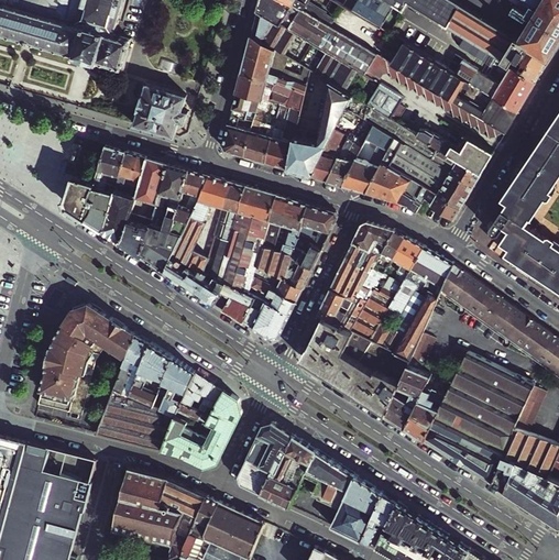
[(0,36),(119,72),(128,43),(111,37),(121,0),(0,0),(0,36)]
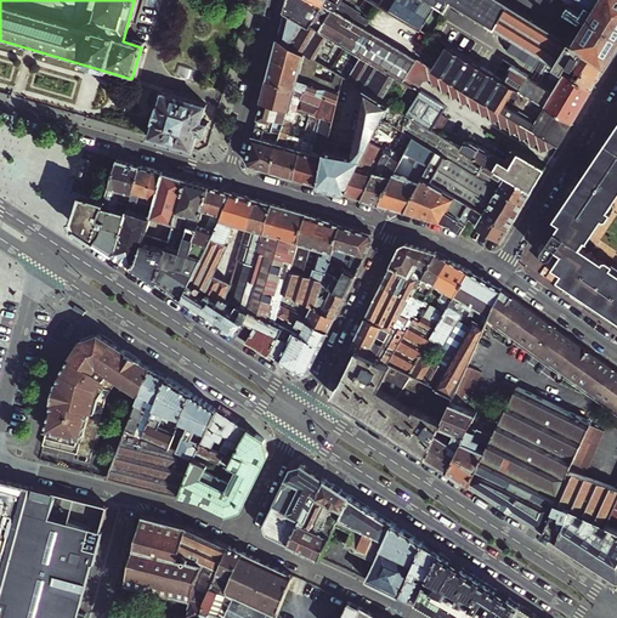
[(309,0),(284,0),(281,15),(323,40),(356,60),(391,80),(400,86),(414,63),(403,57),(309,0)]
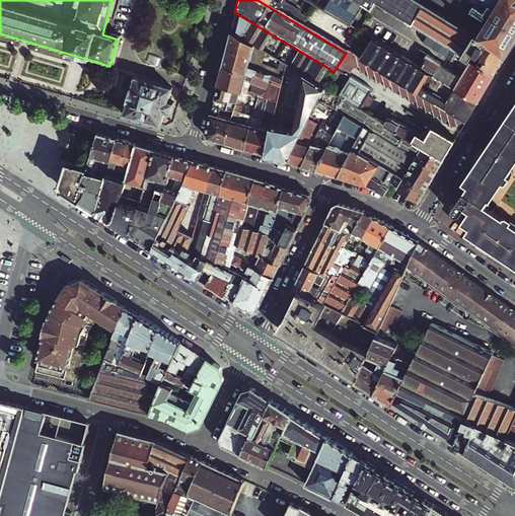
[(301,0),(258,0),(337,48),(349,28),(301,0)]
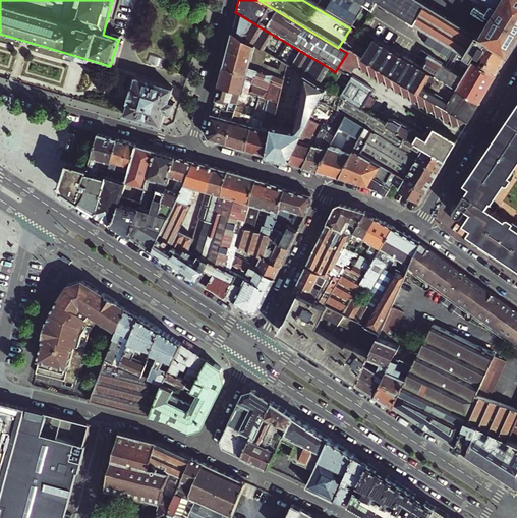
[(302,0),(350,29),(357,34),(362,26),(354,21),(358,15),(362,7),(350,0),(302,0)]
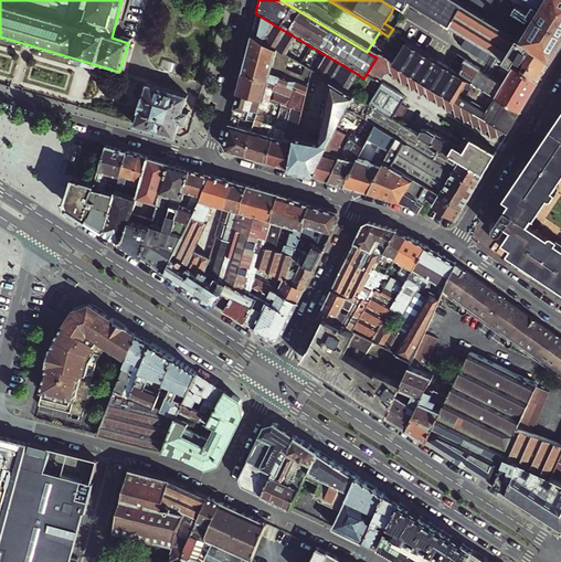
[(560,0),(518,0),(537,11),(532,18),(519,40),(517,39),(515,42),(445,0),(380,0),(393,8),(402,13),(408,6),(464,40),(536,84),(560,40),(560,0)]
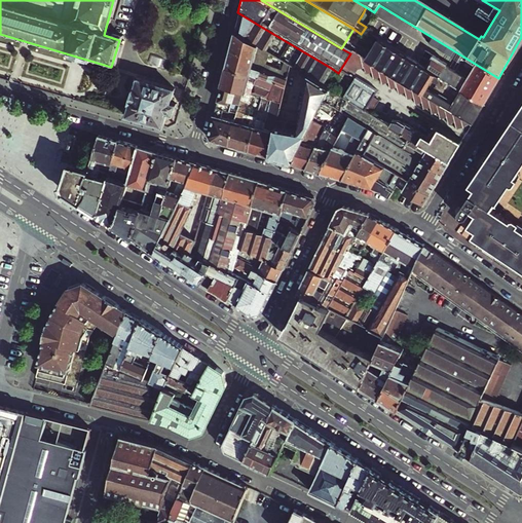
[(482,0),(468,0),(495,16),(499,10),(482,0)]
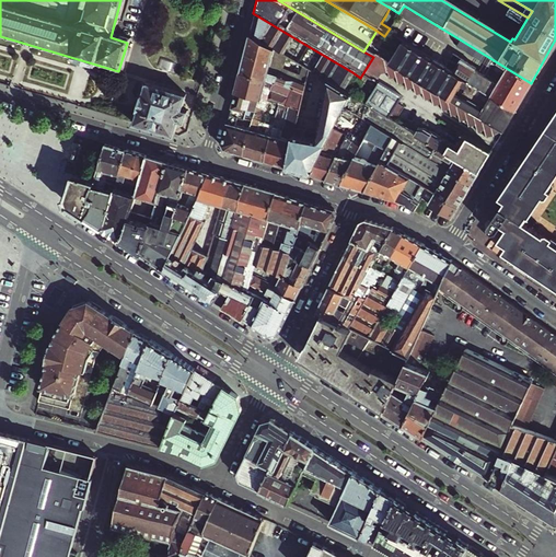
[(390,8),(385,16),(393,22),(398,13),(390,8)]
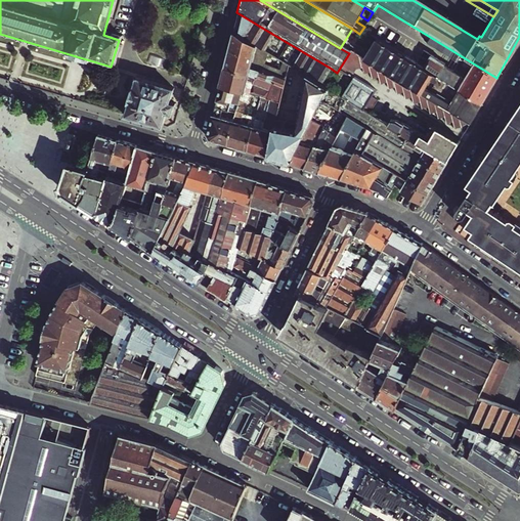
[(272,34),(236,12),(231,35),(261,52),(272,34)]
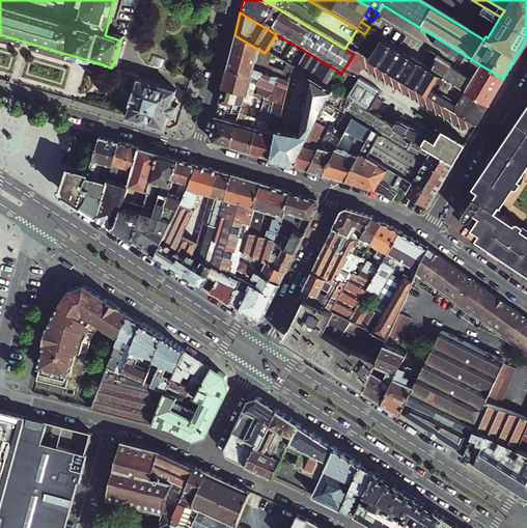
[(265,53),(234,35),(230,51),(274,67),(276,60),(265,53)]
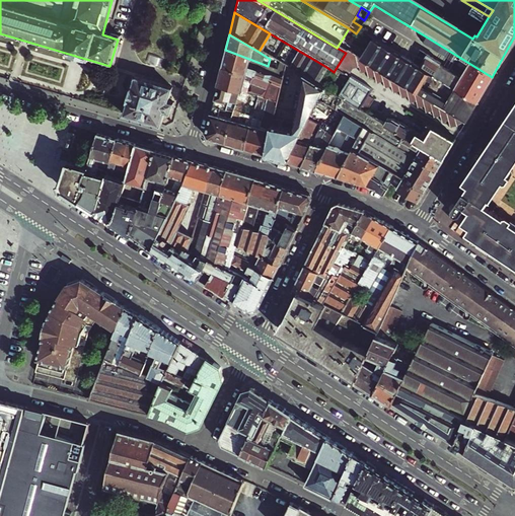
[(474,105),(492,77),(426,37),(416,54),(423,58),(421,62),(402,51),(397,59),(441,84),(453,92),(474,105)]
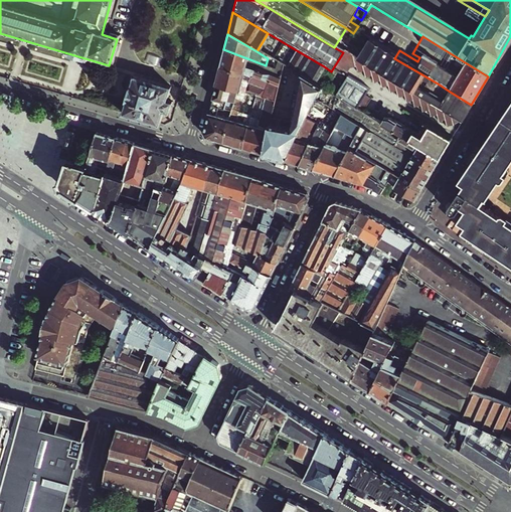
[(367,41),(356,60),(359,61),(367,66),(375,71),(383,76),(391,80),(399,86),(407,91),(415,96),(423,101),(432,105),(440,110),(448,115),(451,126),(461,123),(471,105),(450,92),(443,104),(420,91),(424,83),(434,90),(438,83),(394,58),(367,41)]
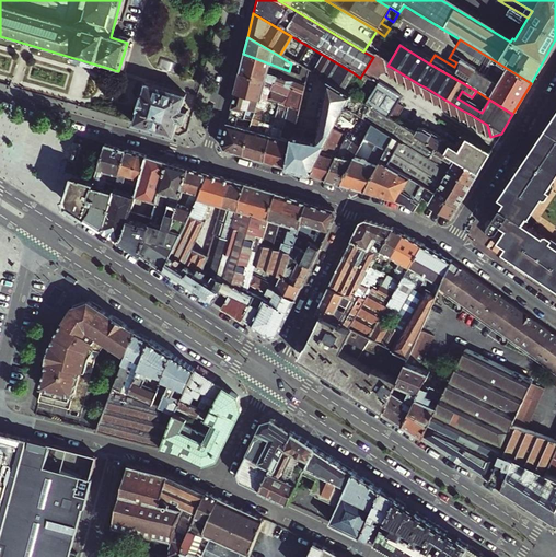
[(289,71),(243,54),(238,73),(270,85),(299,95),(300,86),(292,83),(294,74),(289,71)]
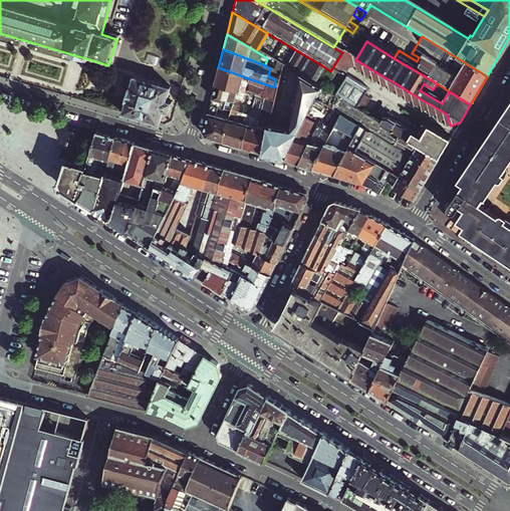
[(323,66),(294,49),(283,68),(300,78),(312,85),(323,66)]
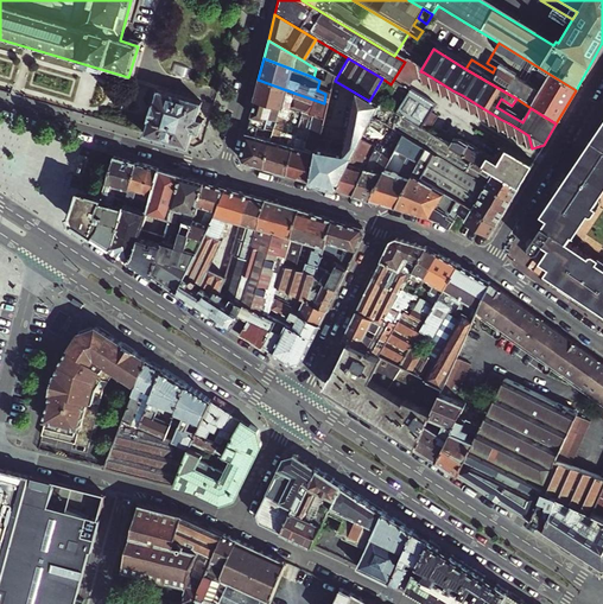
[(405,62),(391,84),(405,91),(410,83),(405,62)]
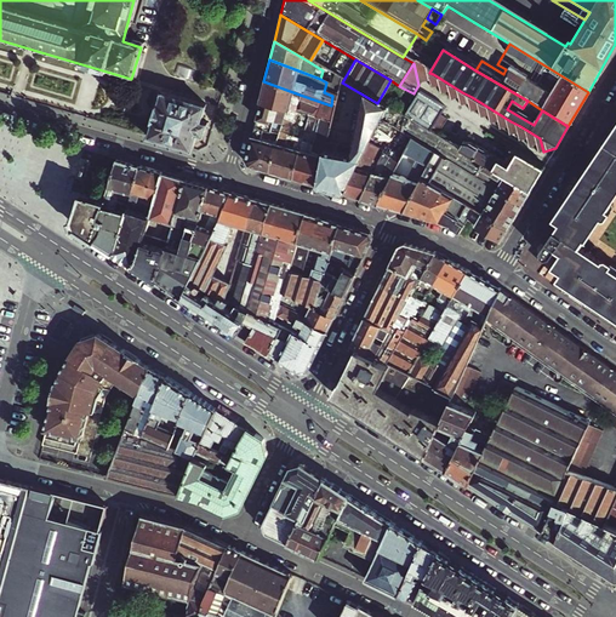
[(423,68),(414,63),(418,85),(427,83),(423,68)]
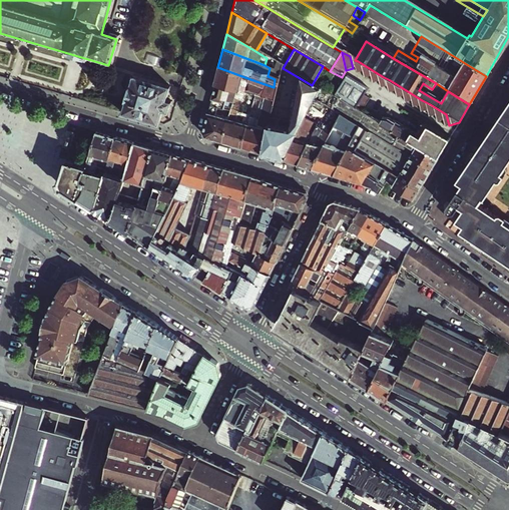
[(355,60),(350,56),(353,68),(354,75),(361,73),(358,61),(355,60)]
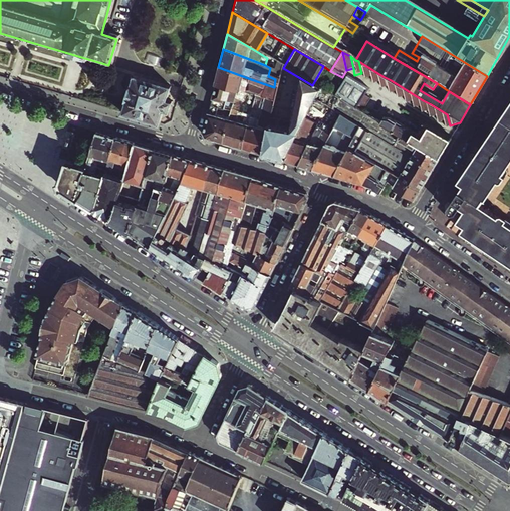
[(366,66),(358,61),(361,73),(362,80),(369,78),(366,66)]
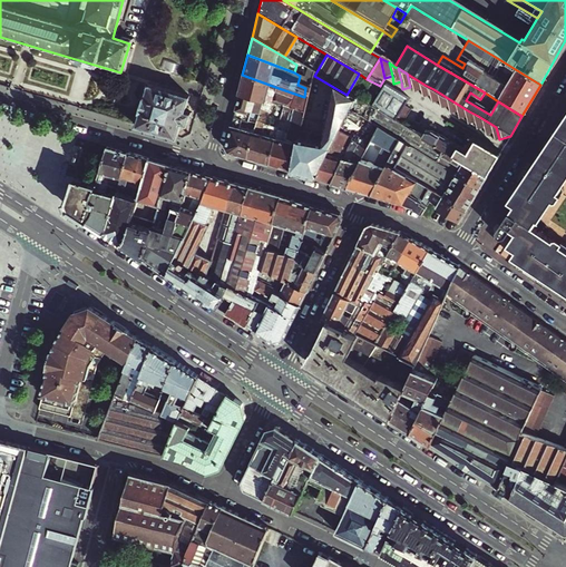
[(416,79),(407,74),(410,87),(411,95),(419,93),(416,79)]
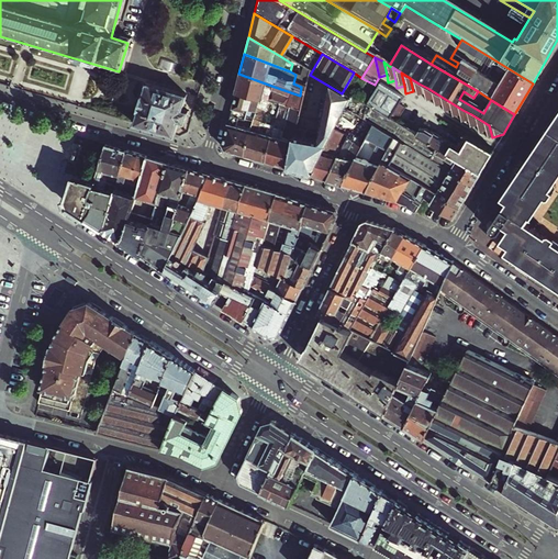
[(271,86),(238,74),(233,94),(256,101),(277,107),(288,110),(296,112),(300,96),(271,86)]
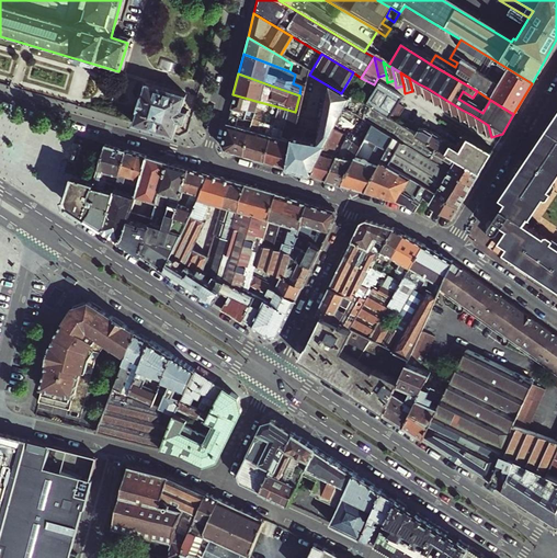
[(418,83),(409,78),(412,91),(413,98),(421,97),(418,83)]
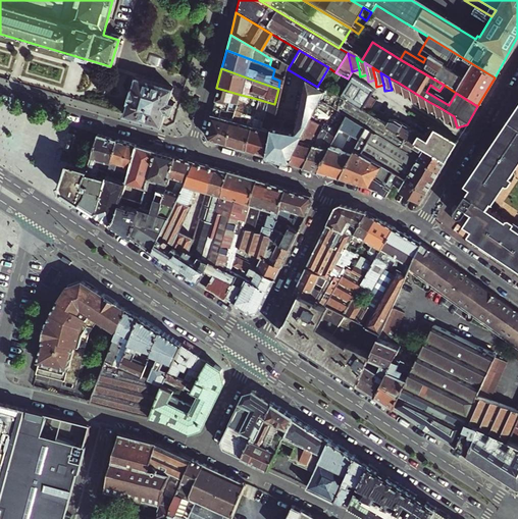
[(397,82),(389,78),(392,90),(393,96),(400,95),(397,82)]
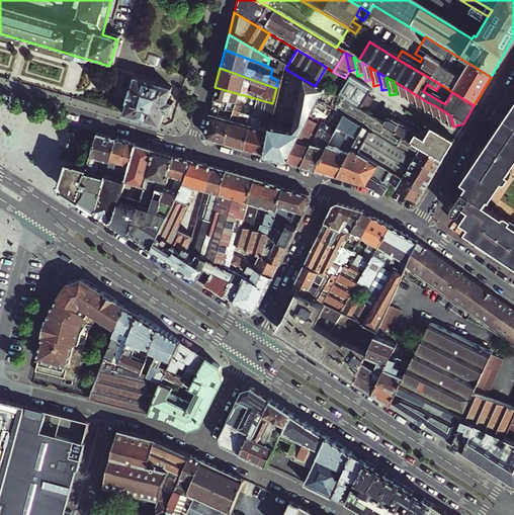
[(133,79),(121,116),(140,121),(158,126),(162,112),(167,114),(170,104),(165,103),(168,90),(133,79)]
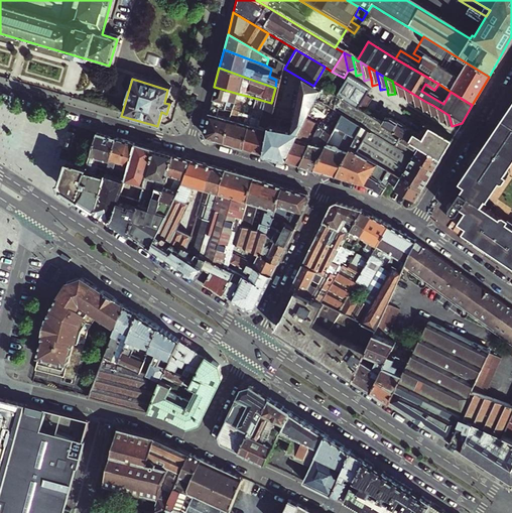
[(270,109),(261,157),(283,164),(311,100),(316,88),(313,86),(301,79),(294,116),(270,109)]
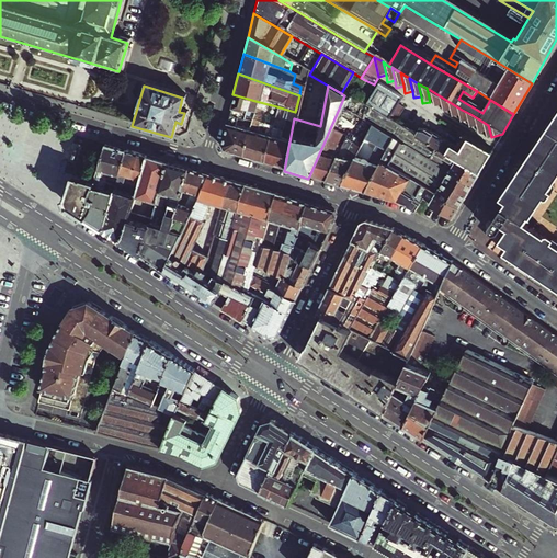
[(399,100),(376,87),(363,106),(366,109),(386,121),(395,107),(399,100)]
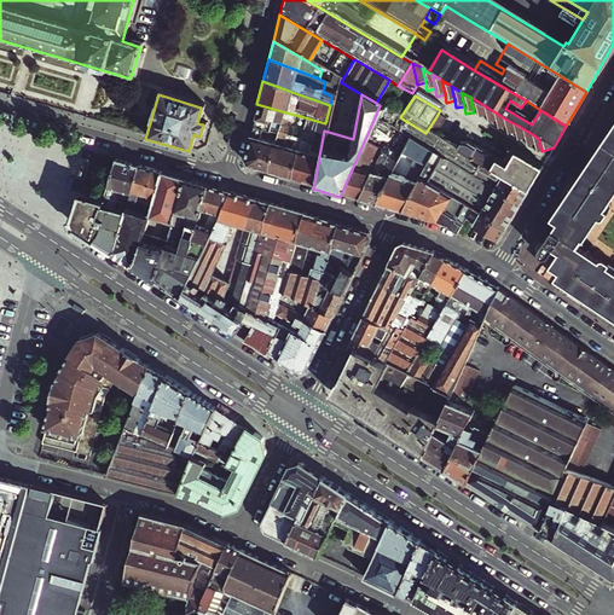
[(480,103),(470,97),(474,112),(475,120),(484,117),(480,103)]
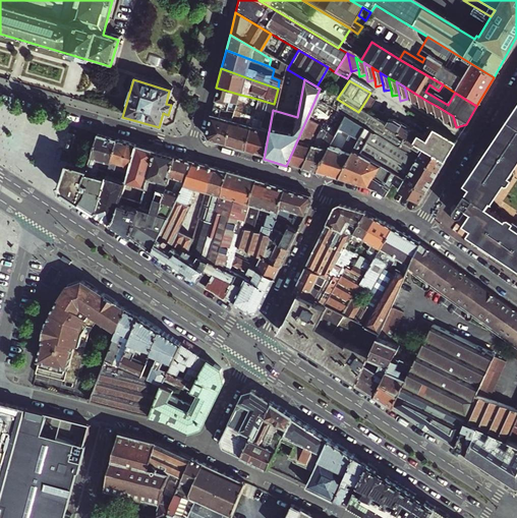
[(455,93),(443,84),(439,91),(429,84),(425,92),(448,105),(455,93)]
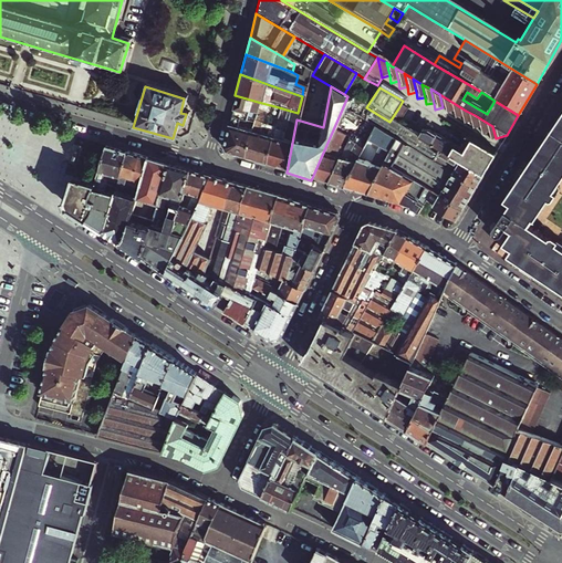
[(448,100),(439,94),(443,107),(444,115),(451,113),(448,100)]
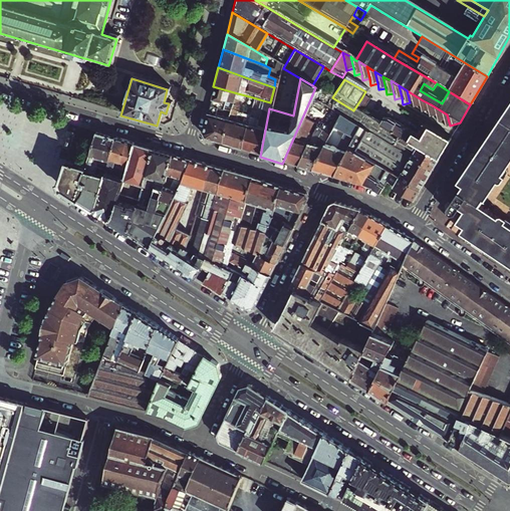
[(213,86),(209,100),(216,103),(215,106),(221,108),(224,98),(232,100),(234,92),(213,86)]
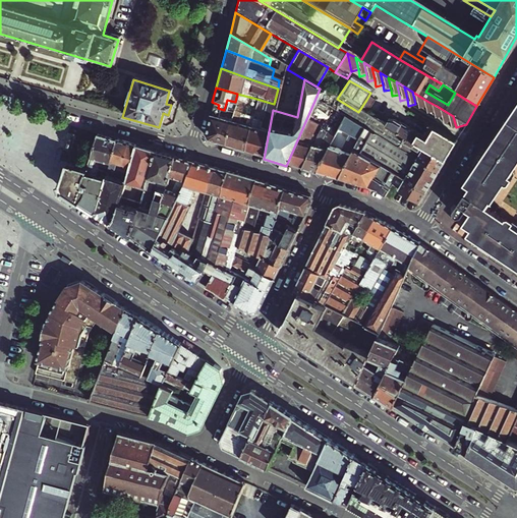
[(337,99),(320,89),(314,101),(335,114),(340,101),(337,99)]
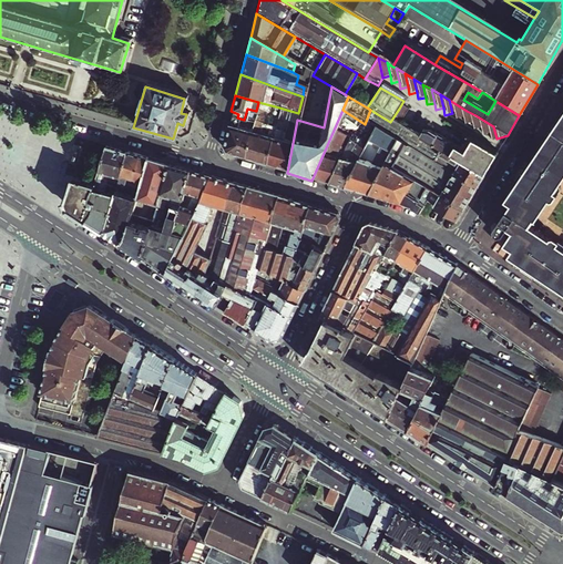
[(458,105),(449,100),(452,113),(453,121),(461,119),(458,105)]
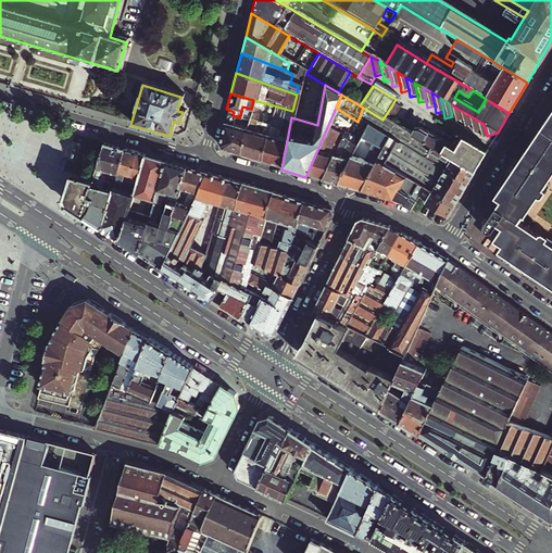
[(247,125),(245,132),(238,156),(260,164),(266,138),(251,134),(253,127),(268,132),(274,105),(253,100),(251,109),(248,122),(250,123),(249,126),(247,125)]
